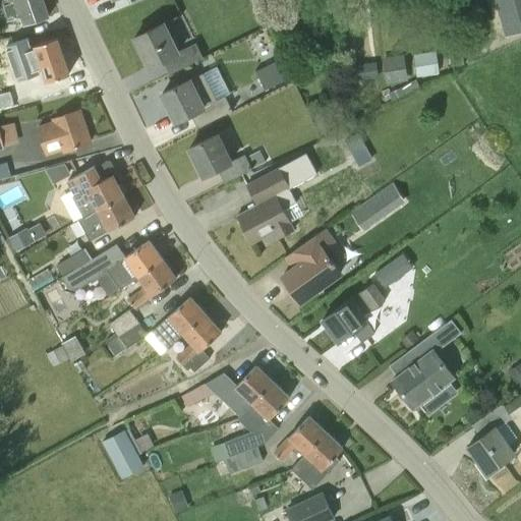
[(27,24),(49,16),(43,0),(0,0),(8,21),(23,15),(27,24)]
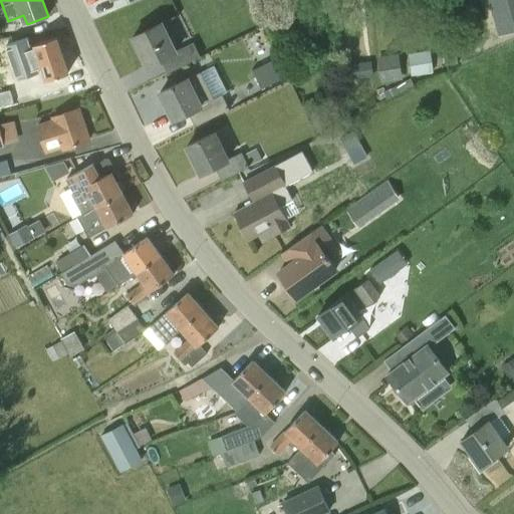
[(513,0),(490,0),(500,34),(513,30),(513,0)]
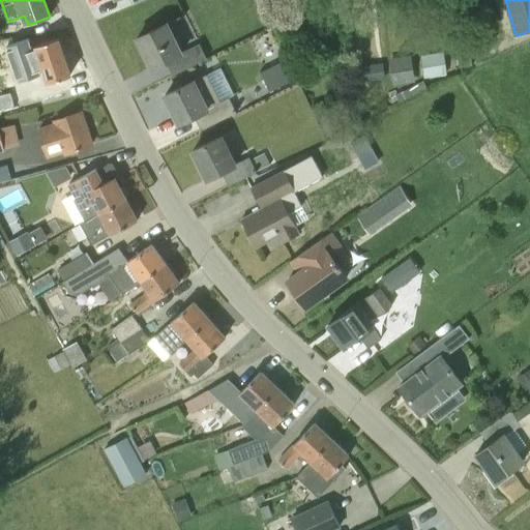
[(173,75),(207,58),(199,42),(181,52),(167,23),(137,38),(152,68),(166,61),(173,75)]
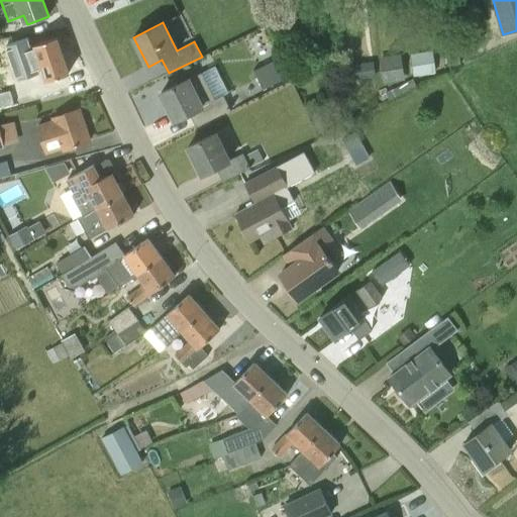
[(44,70),(48,80),(69,73),(57,37),(35,44),(34,38),(0,41),(0,61),(3,73),(22,68),(24,76),(44,70)]
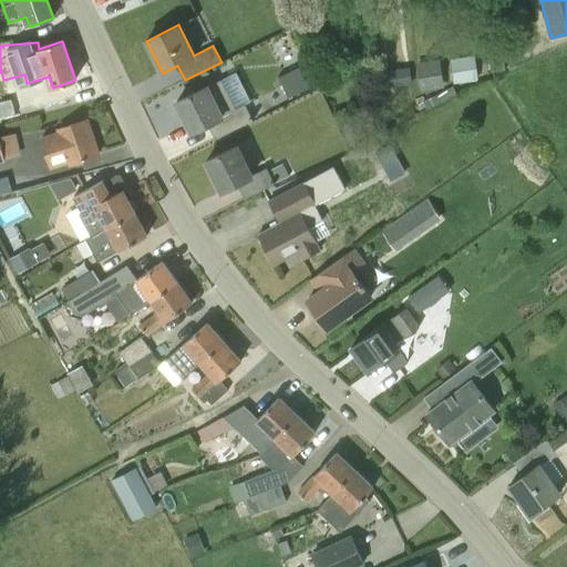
[(506,69),(503,47),(491,48),(493,70),(506,69)]
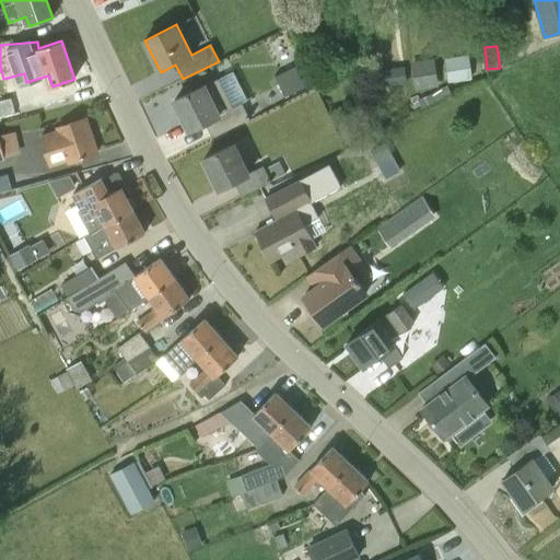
[(473,79),(470,54),(446,57),(448,82),(473,79)]
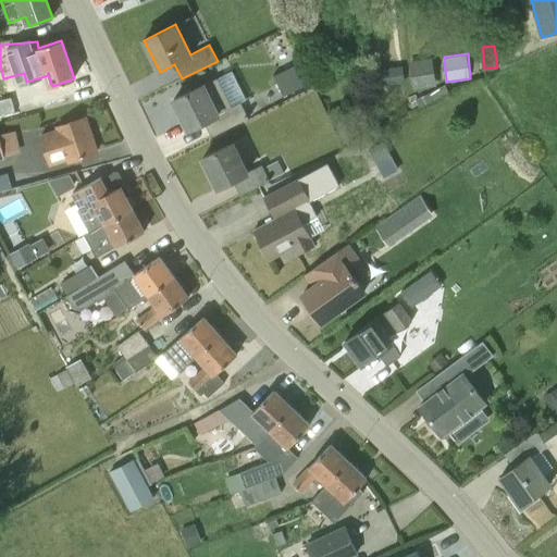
[(437,86),(432,58),(409,62),(413,89),(437,86)]
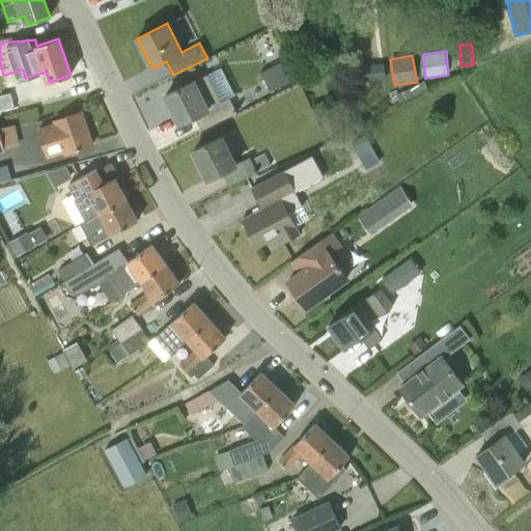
[(260,72),(270,90),(294,79),(284,60),(260,72)]
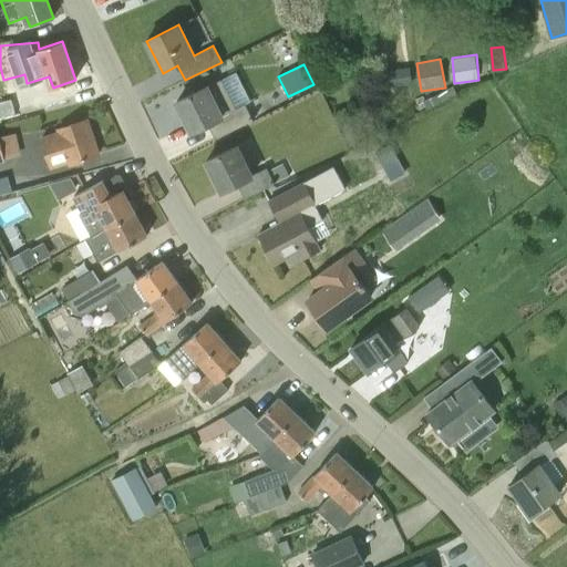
[(380,88),(413,84),(411,66),(378,70),(380,88)]
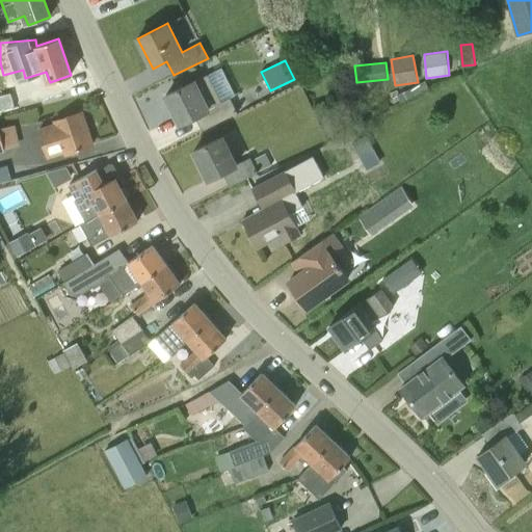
[(239,94),(230,98),(220,102),(207,75),(166,95),(180,124),(195,116),(202,130),(237,112),(236,110),(246,105),(239,94)]
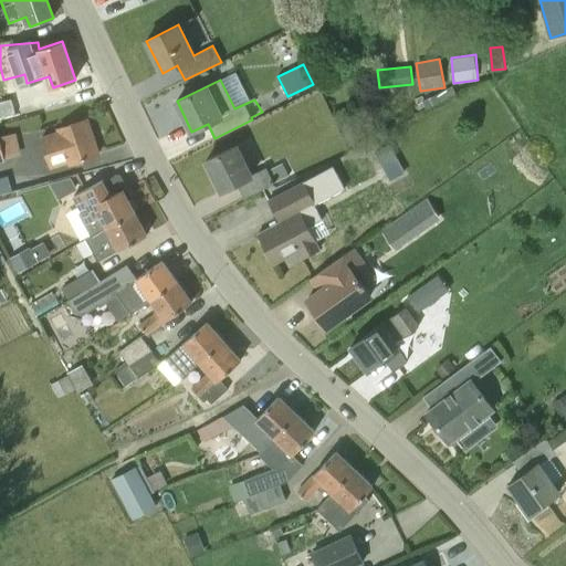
[(32,115),(25,97),(0,106),(0,111),(3,123),(32,115)]
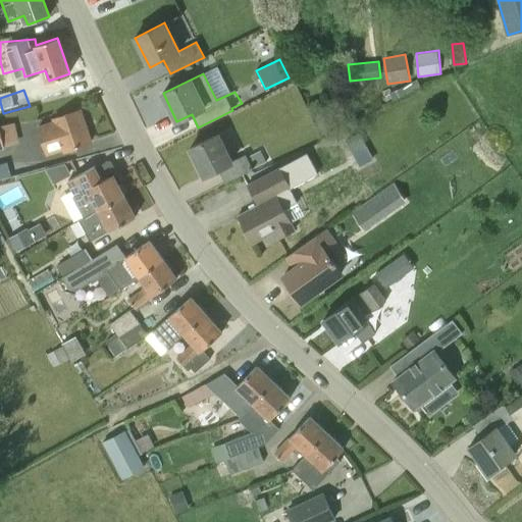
[(64,150),(65,151),(91,142),(80,110),(54,119),(55,120),(37,126),(46,155),(64,150)]
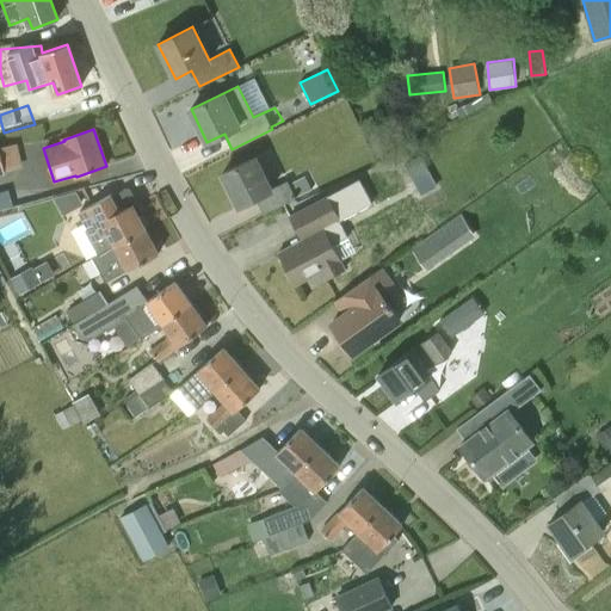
[(170,129),(170,144),(199,143),(199,129),(170,129)]
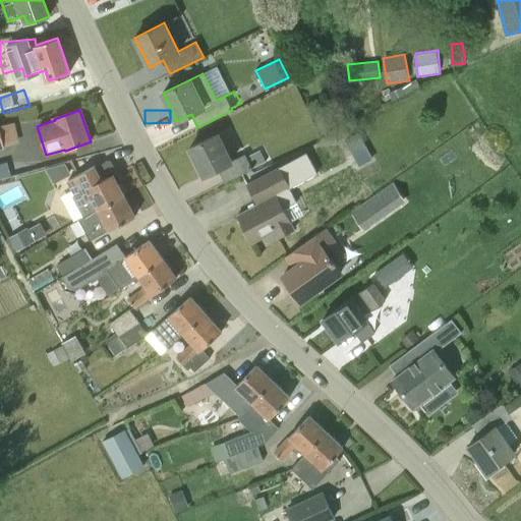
[(0,149),(5,148),(4,146),(19,142),(14,122),(0,125),(0,149)]
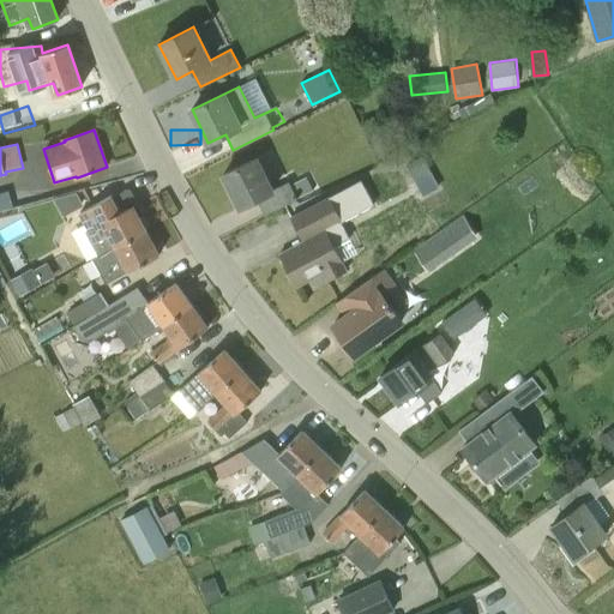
[(425,199),(441,191),(422,155),(405,163),(425,199)]
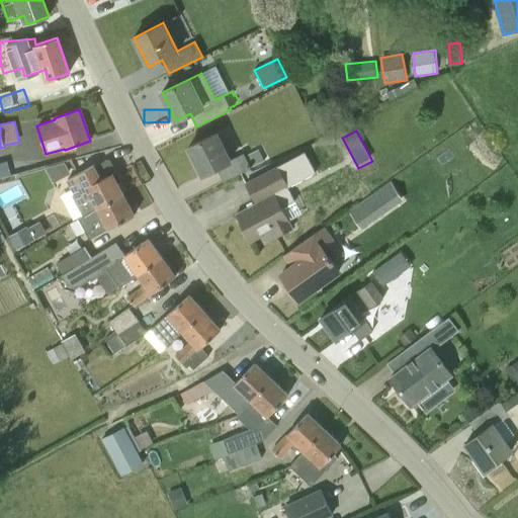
[(250,166),(260,160),(256,152),(256,151),(245,157),(243,153),(229,160),(216,134),(188,147),(202,175),(217,168),(224,181),(251,168),(250,166)]
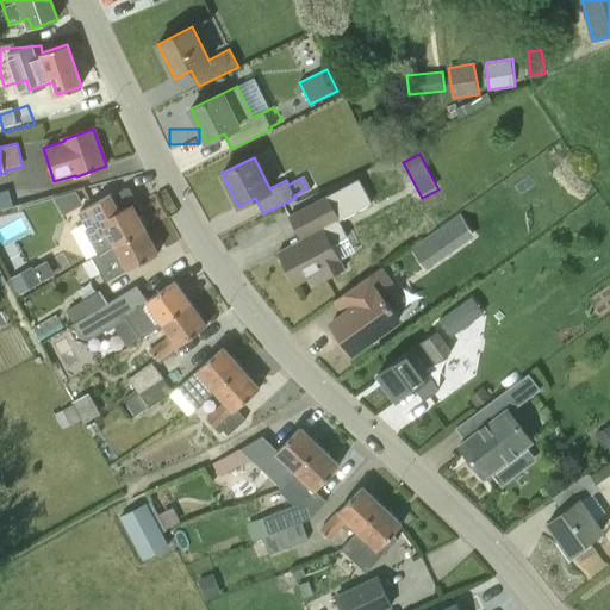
[(302,179),(306,188),(319,182),(315,173),(302,179)]
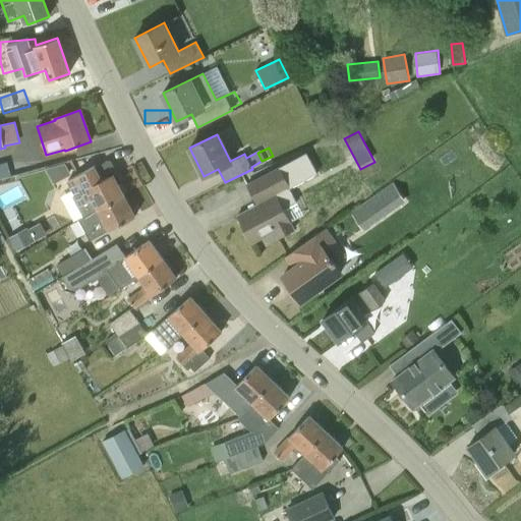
[(50,167),(55,179),(73,172),(68,160),(50,167)]
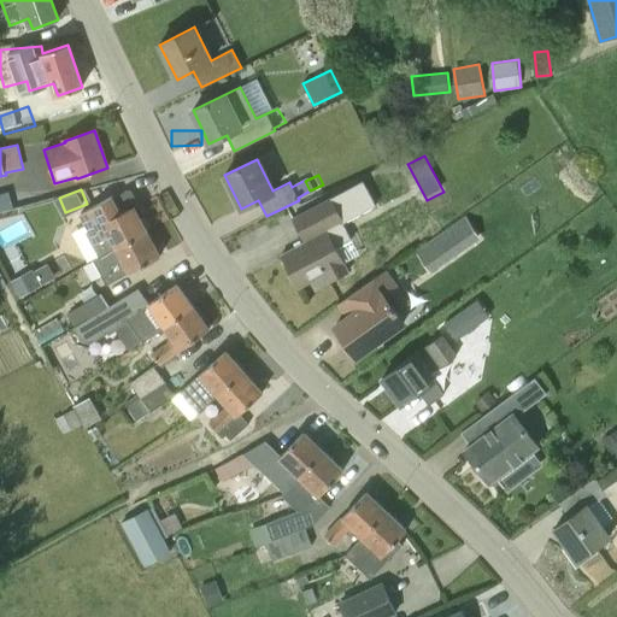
[(299,288),(324,274),(328,282),(348,271),(328,231),(344,223),(330,198),(293,218),(305,242),(281,254),(299,288)]
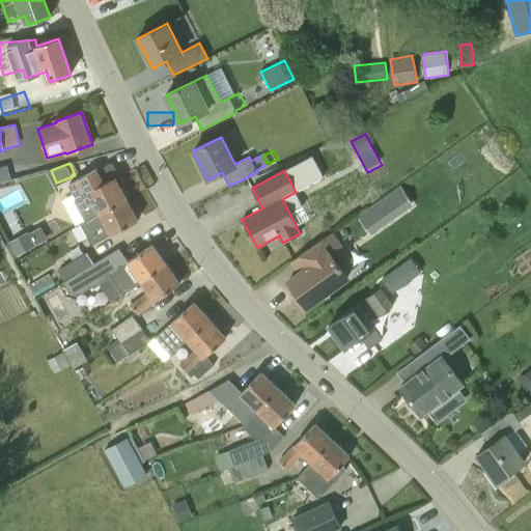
[(115,177),(101,186),(92,171),(68,184),(76,199),(75,200),(86,221),(100,213),(101,214),(127,199),(115,177)]
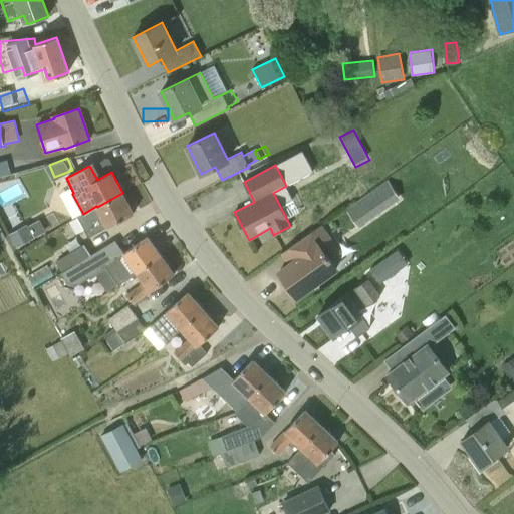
[(84,228),(89,237),(134,213),(122,193),(97,207),(103,218),(84,228)]
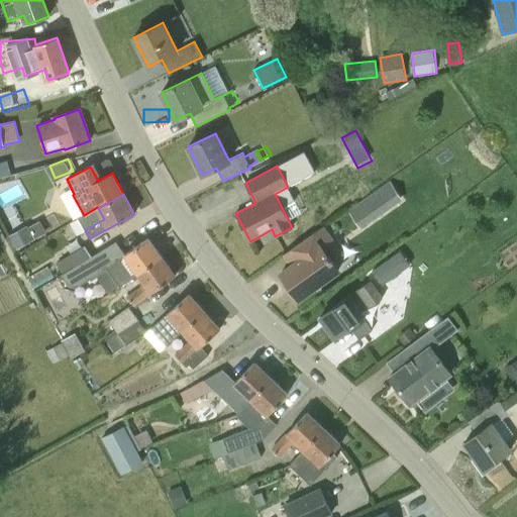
[(360,228),(382,214),(370,196),(348,211),(360,228)]
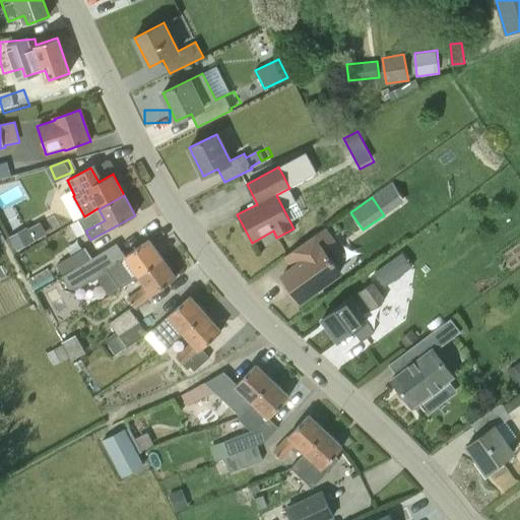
[(29,232),(35,241),(47,234),(40,221),(27,229),(28,230),(29,232)]
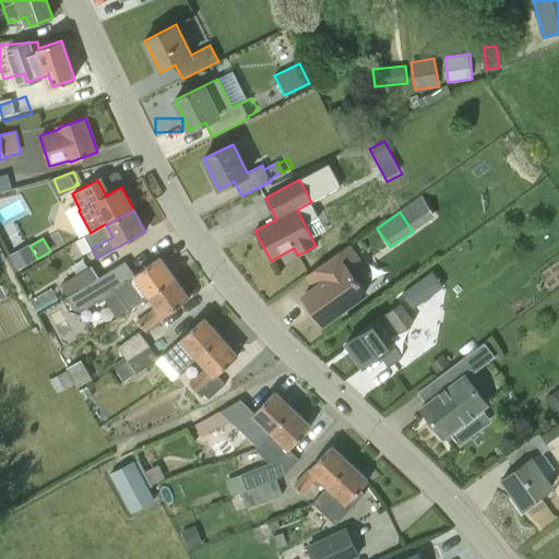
[(312,286),(301,295),(324,325),(369,294),(360,282),(358,284),(346,265),(348,264),(353,261),(357,258),(359,257),(351,244),(343,248),(339,251),(336,253),(305,276),(312,286)]
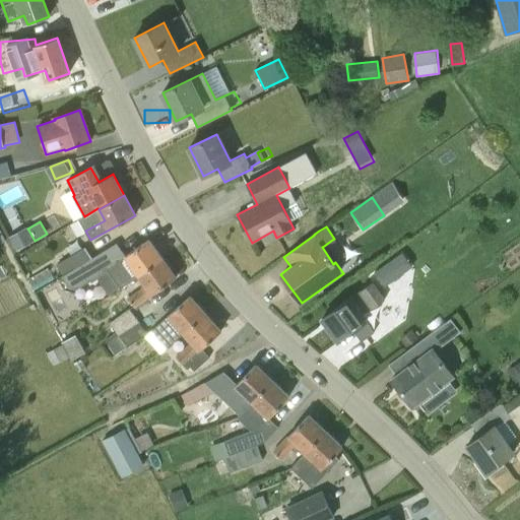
[(35,241),(28,230),(10,240),(16,251),(35,241)]
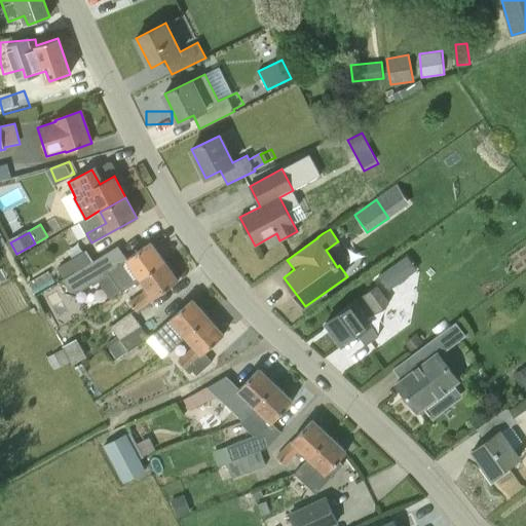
[(122,292),(141,278),(165,261),(151,241),(109,272),(122,292)]
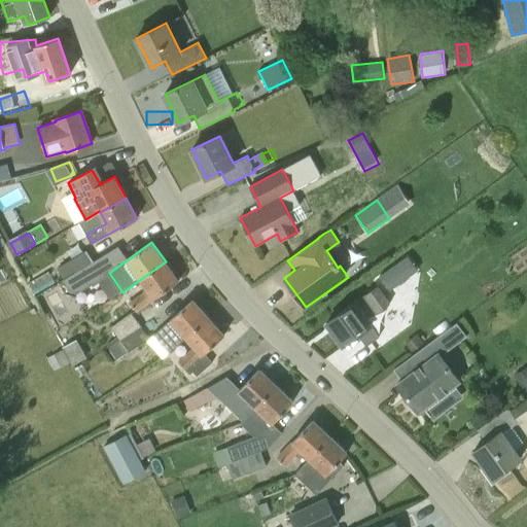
[(63,280),(91,264),(94,261),(88,250),(53,271),(60,281),(63,280)]
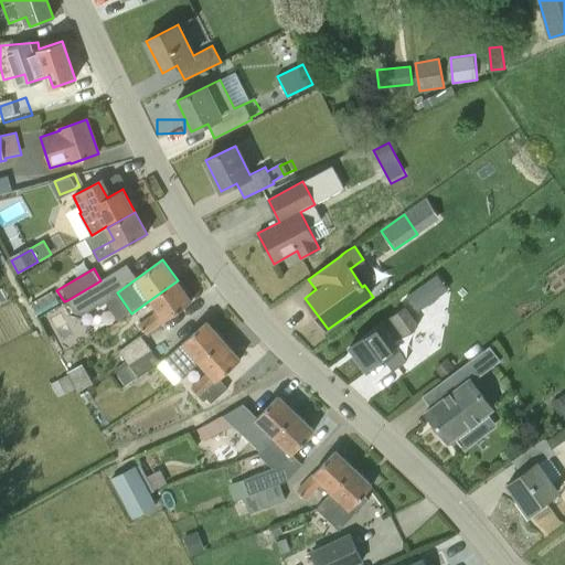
[(140,324),(147,333),(192,300),(178,280),(151,299),(159,310),(140,324)]
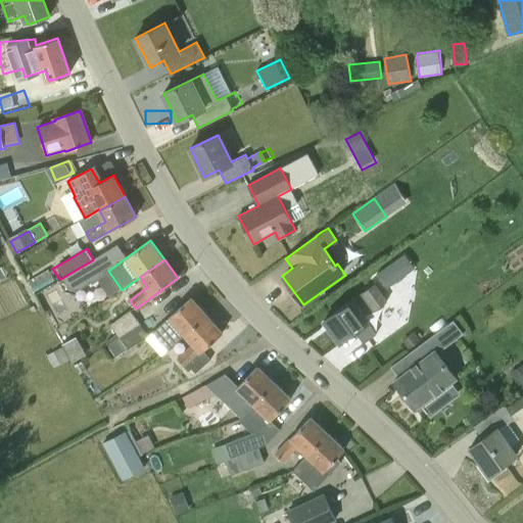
[(90,262),(62,278),(67,286),(76,280),(79,284),(96,273),(90,262)]
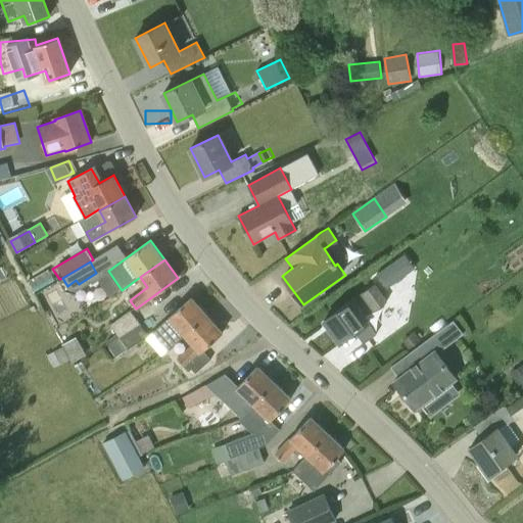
[(400,278),(390,264),(376,274),(386,288),(400,278)]
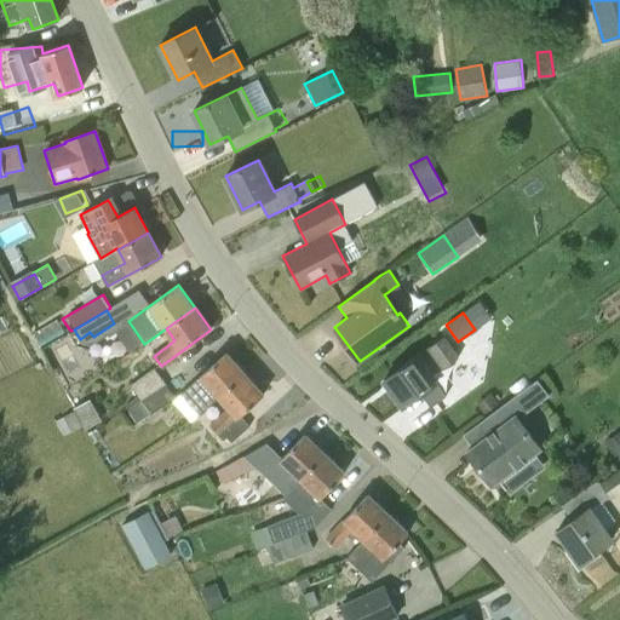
[(457,355),(471,345),(459,327),(443,337),(430,346),(431,348),(418,356),(417,356),(384,379),(403,406),(436,382),(425,366),(437,357),(445,367),(458,357),(457,355)]
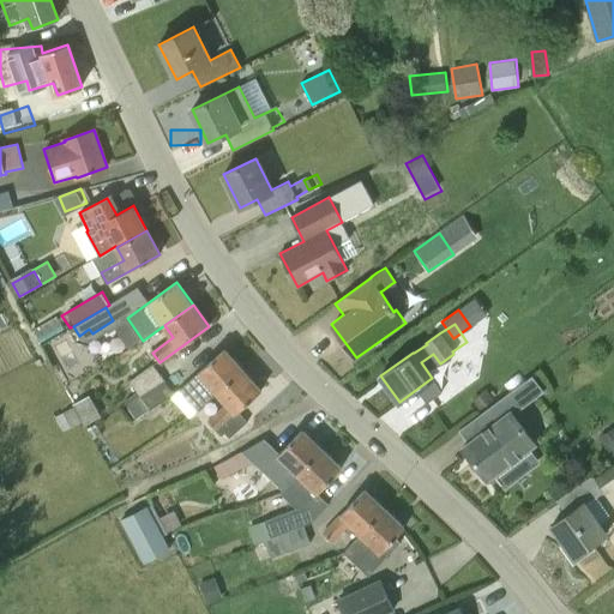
[(217,393),(244,369),(224,349),(180,389),(198,410),(217,393)]
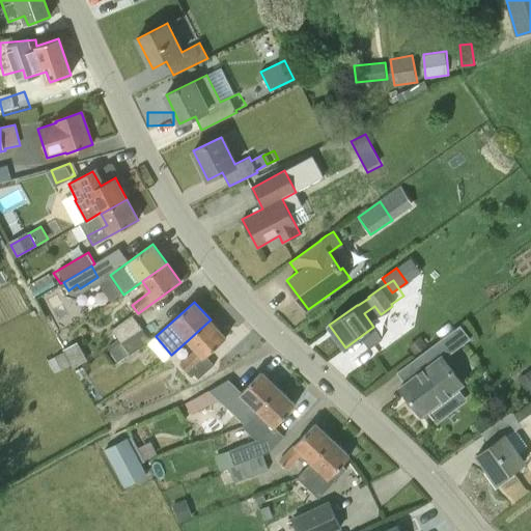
[(109,348),(142,328),(133,314),(112,330),(118,338),(107,346),(109,348)]
